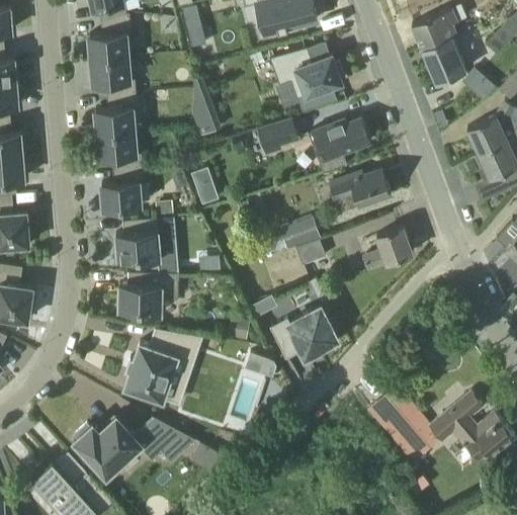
[(128,13),(126,13),(123,3),(124,3),(123,0),(89,0),(91,10),(98,8),(100,20),(101,24),(130,22),(128,13)]
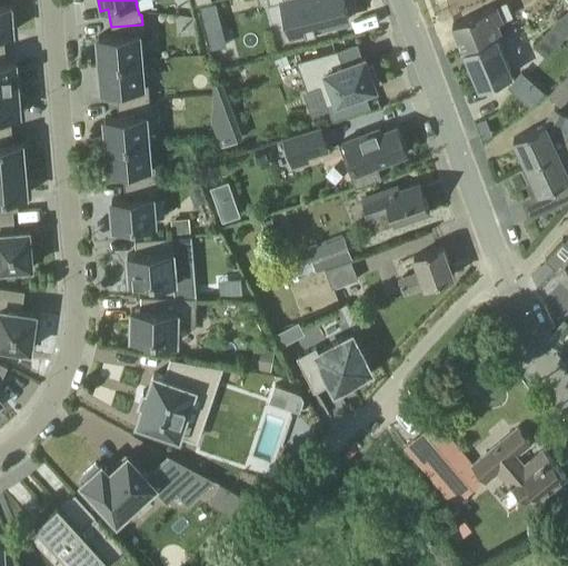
[(192,0),(196,10),(212,6),(210,0),(192,0)]
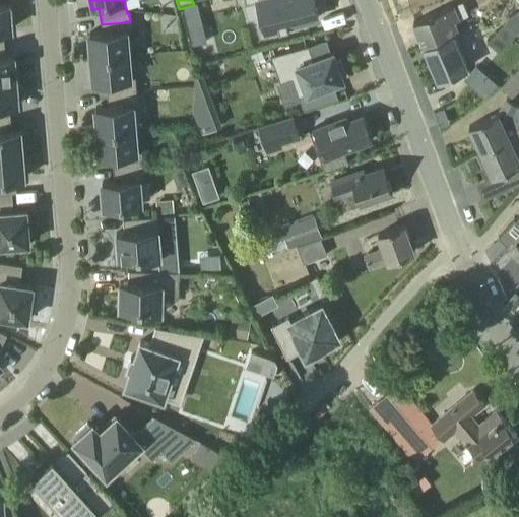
[(243,0),(246,7),(257,4),(265,35),(278,31),(278,34),(280,33),(287,30),(287,31),(288,30),(288,28),(318,20),(312,0),(243,0)]
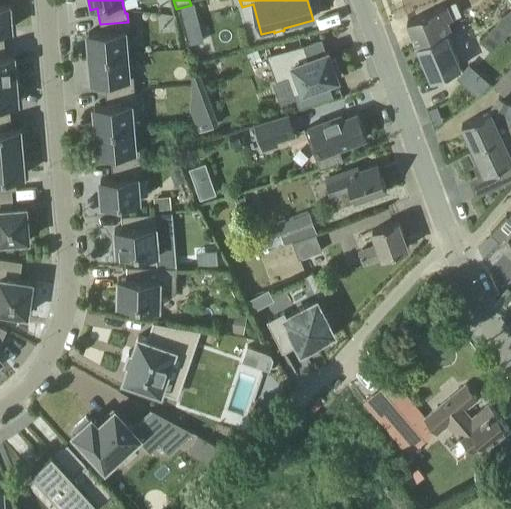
[(0,45),(4,45),(3,33),(11,32),(9,7),(0,7),(0,45)]
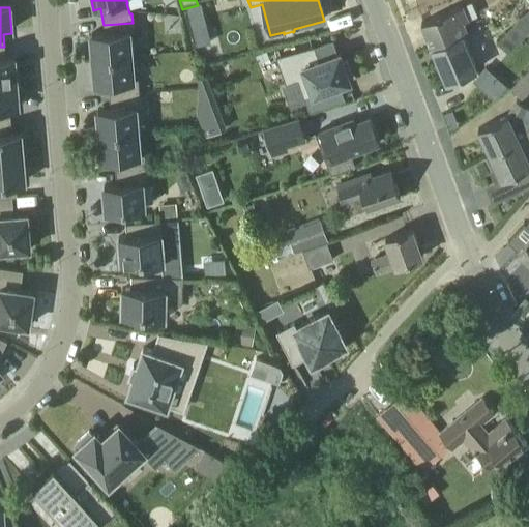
[(431,50),(462,38),(467,36),(463,26),(468,24),(462,9),(420,26),(431,50)]
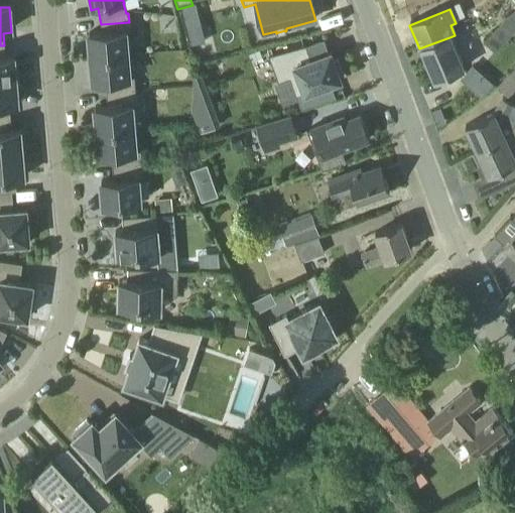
[(478,76),(514,32),(514,12),(510,16),(467,67),(478,76)]
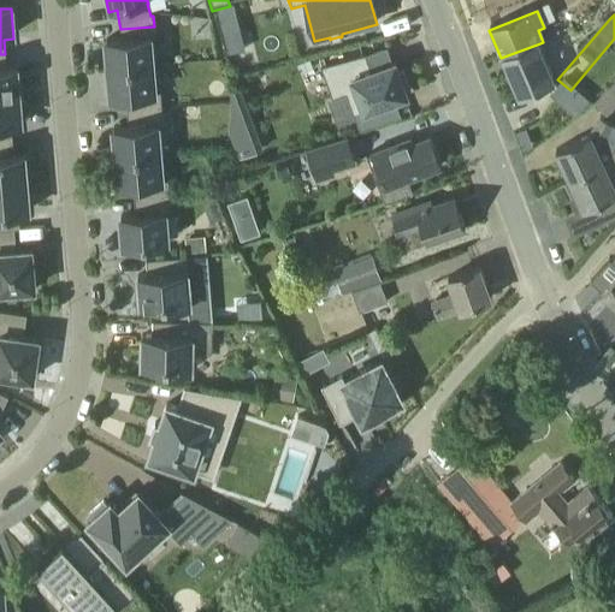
[(108,71),(152,67),(149,41),(155,40),(154,27),(120,29),(120,41),(106,42),(108,71)]
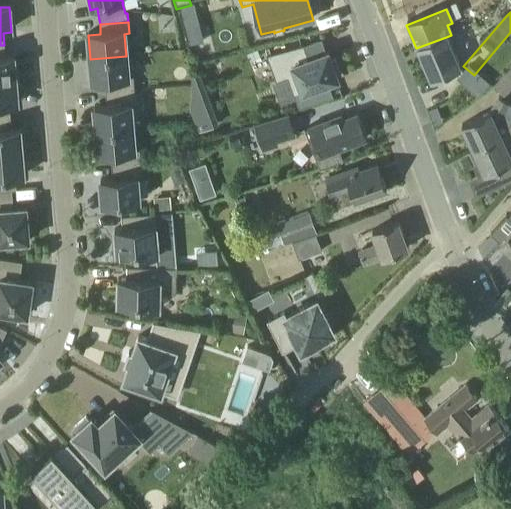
[(446,37),(416,48),(431,83),(460,70),(446,37)]
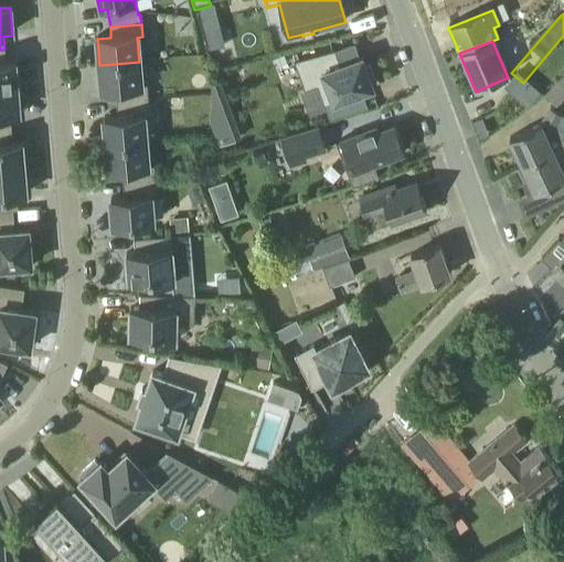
[(0,91),(17,89),(14,64),(6,64),(4,50),(0,50),(0,91)]
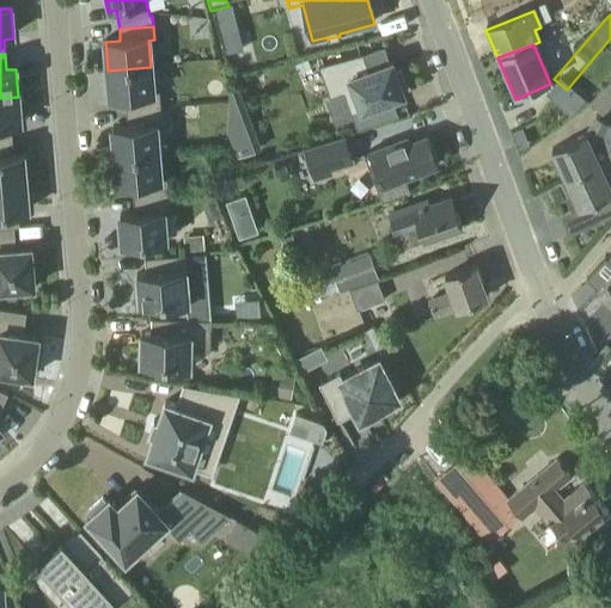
[(358,57),(328,66),(346,117),(398,98),(397,94),(402,93),(395,74),(391,77),(388,66),(364,74),(358,57)]
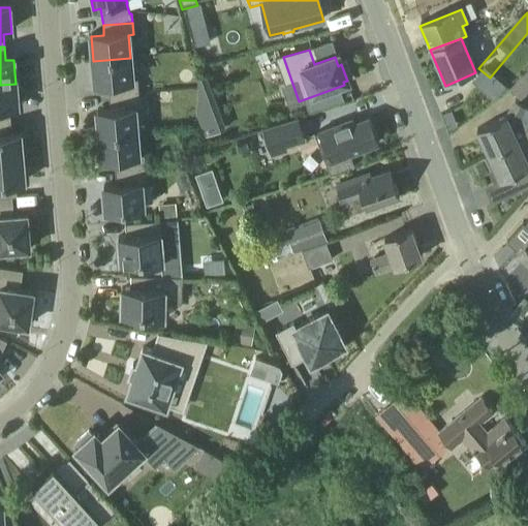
[(109,98),(138,95),(137,81),(132,82),(130,58),(93,61),(95,86),(107,85),(109,98)]
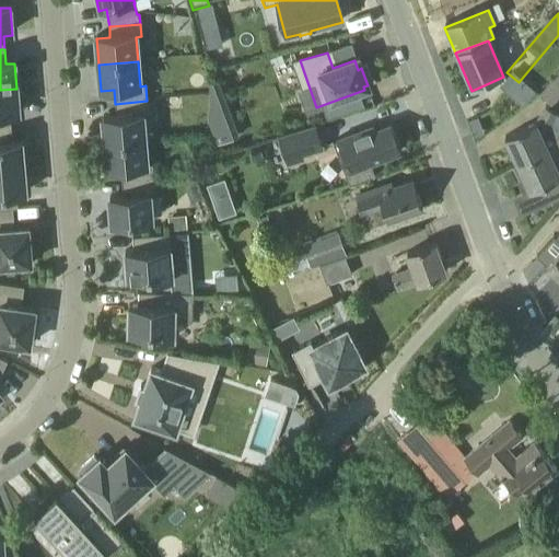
[(221,79),(200,84),(217,142),(237,137),(221,79)]
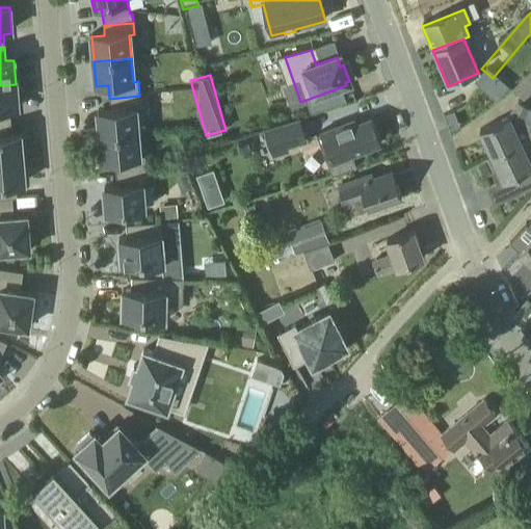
[(530,75),(513,93),(524,103),(530,96),(530,75)]
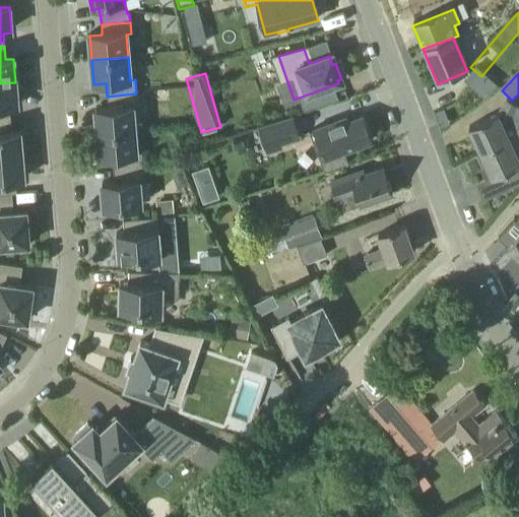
[(0,121),(10,121),(9,108),(17,107),(15,82),(0,83),(0,121)]
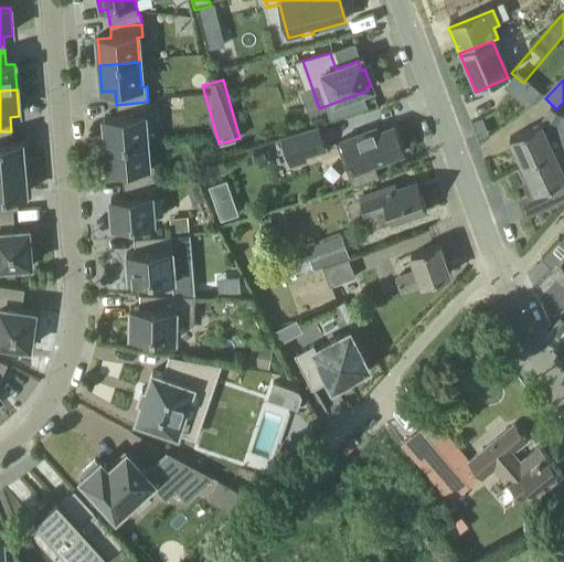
[(106,146),(146,142),(144,118),(149,117),(148,102),(116,105),(117,118),(104,119),(106,146)]
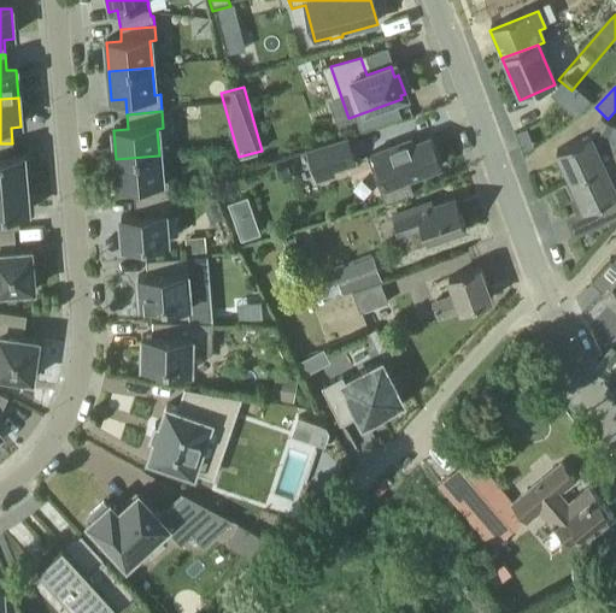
[(603,168),(615,148),(615,130),(600,122),(591,137),(556,154),(569,181),(603,168)]
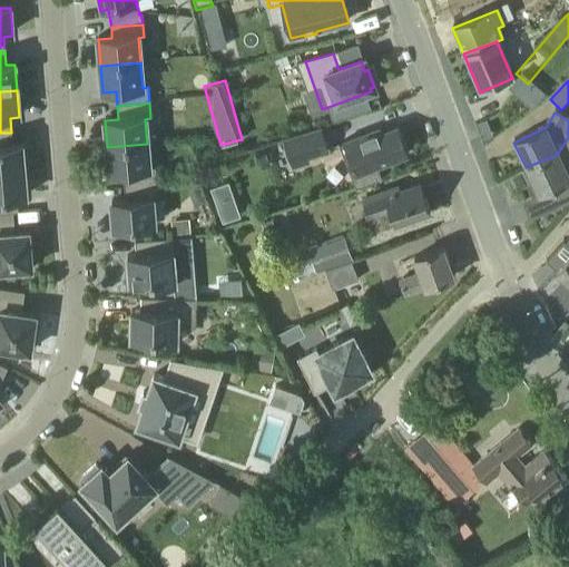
[(343,159),(347,158),(359,188),(355,191),(355,192),(382,182),(376,168),(408,156),(398,129),(382,135),(381,132),(339,147),(343,159)]
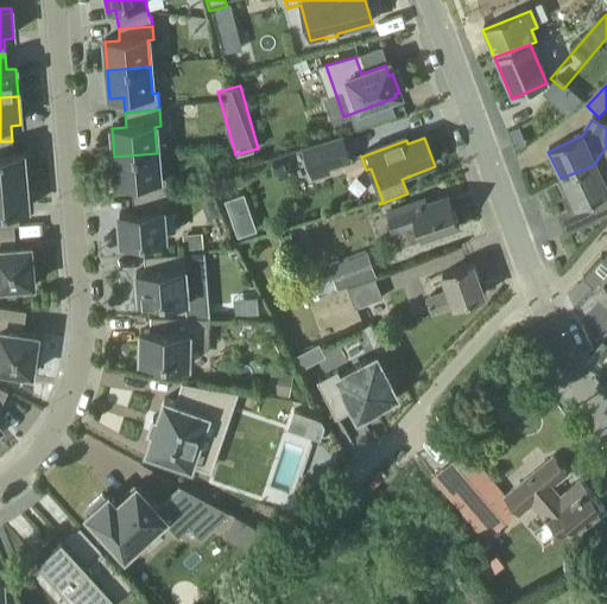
[(346,164),(351,163),(343,139),(302,152),(311,180),(329,176),(328,169),(346,164)]
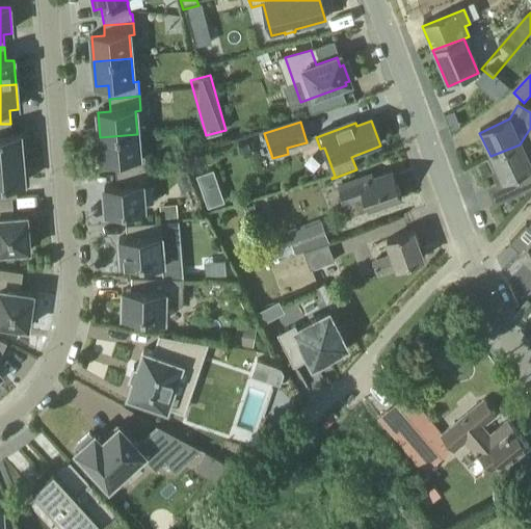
[(0,162),(22,160),(20,136),(11,136),(10,124),(0,124),(0,162)]
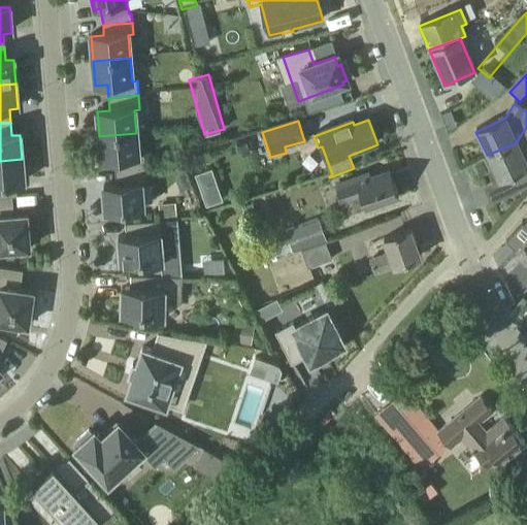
[(526,151),(526,127),(516,143),(487,155),(499,183),(509,178),(518,194),(526,189),(526,165),(523,157),(526,151)]
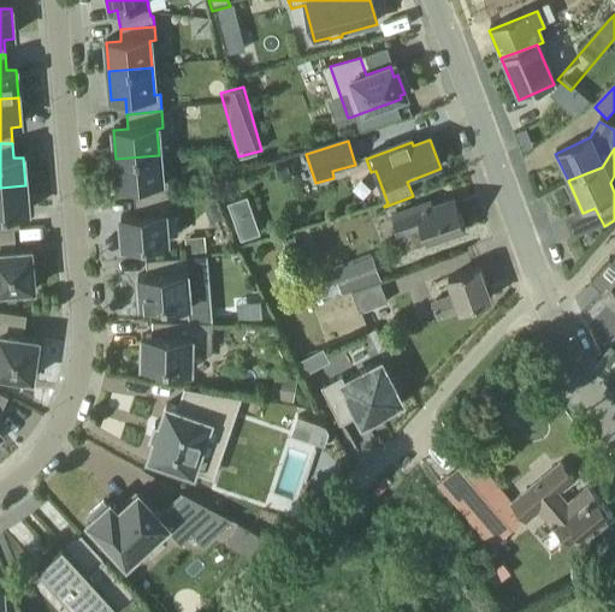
[(134,202),(169,200),(167,183),(161,183),(159,155),(116,159),(118,188),(132,186),(134,202)]
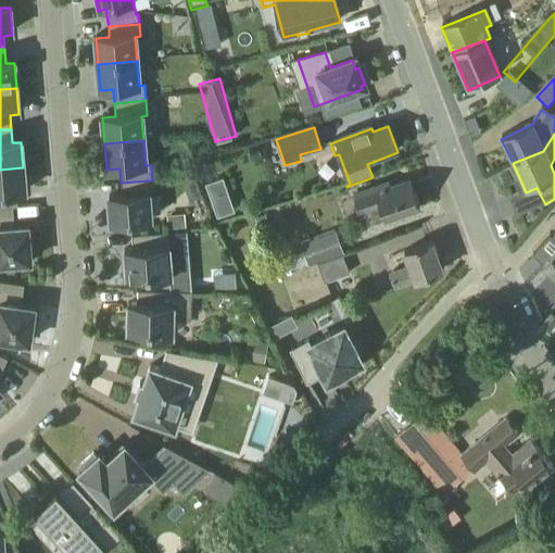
[(0,209),(12,209),(17,209),(16,195),(25,193),(23,167),(0,170),(0,209)]
